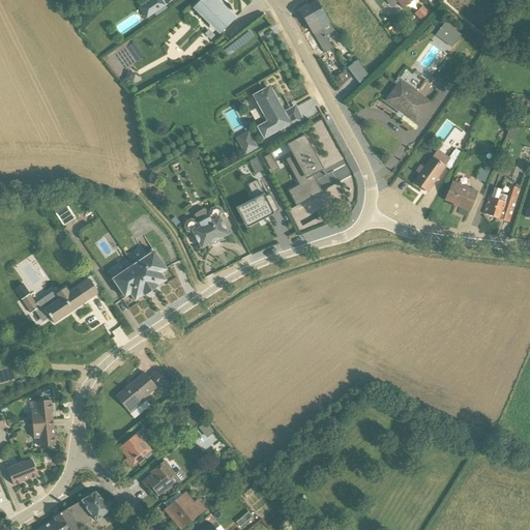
[(150,0),(138,9),(145,20),(166,6),(165,6),(173,0),(150,0)]
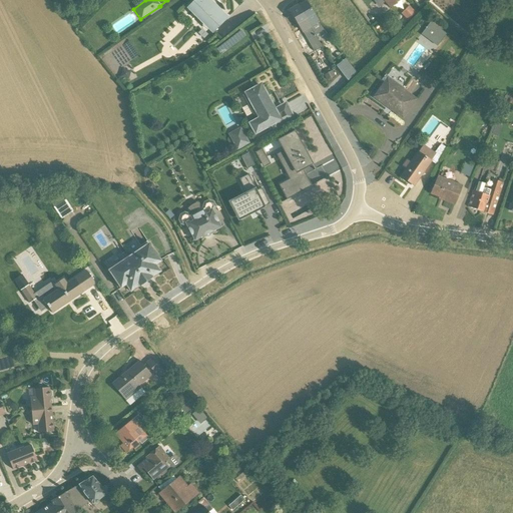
[(208,0),(194,0),(185,9),(211,35),(228,18),(227,18),(208,0)]
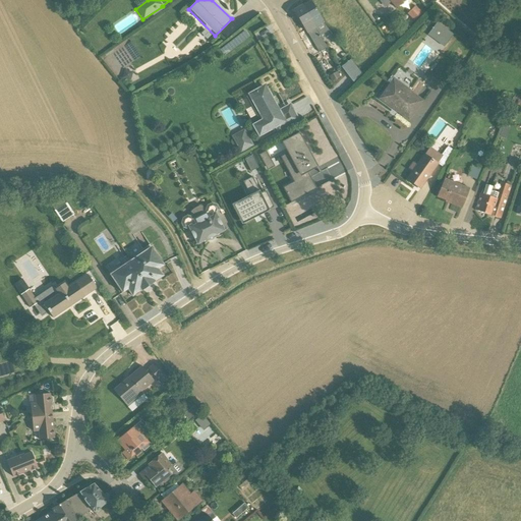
[(409,0),(381,0),(379,2),(384,8),(390,3),(395,10),(400,6),(403,9),(411,2),(409,0)]
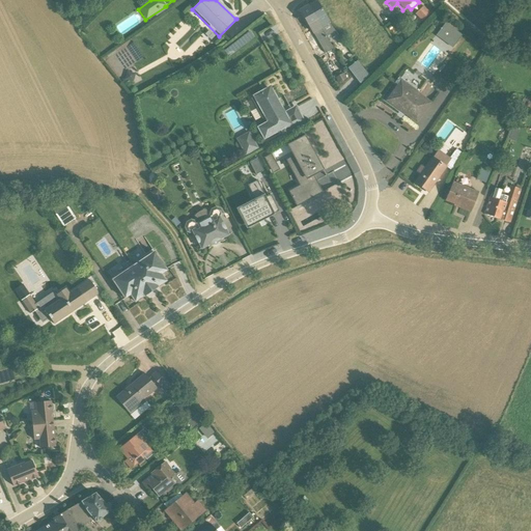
[(326,37),(334,33),(335,32),(315,2),(308,6),(326,37)]
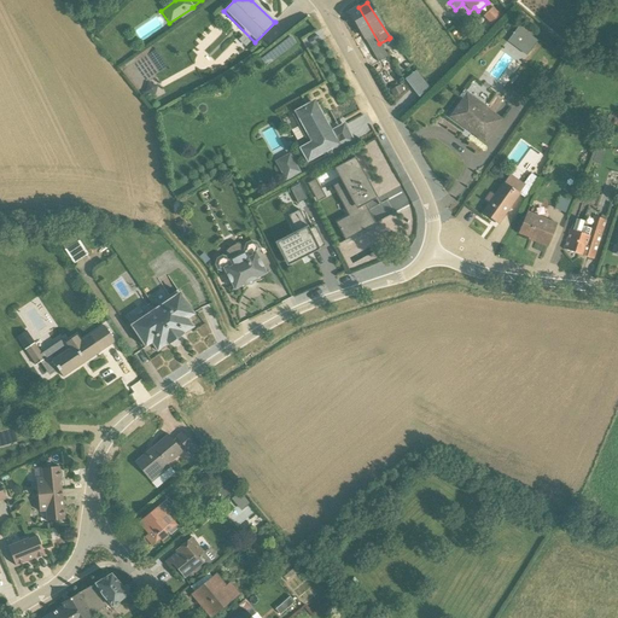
[(377,63),(386,57),(359,7),(350,12),(349,16),(377,63)]
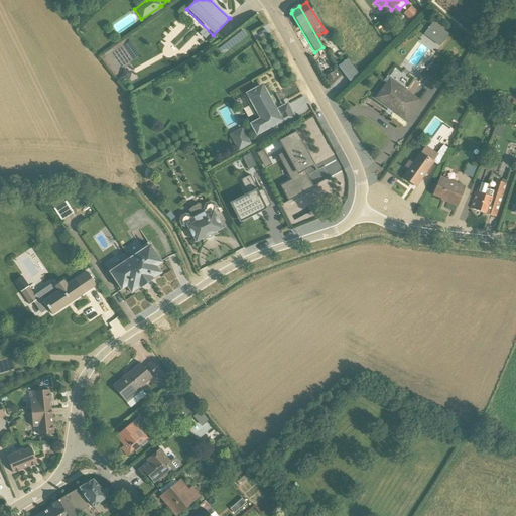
[(414,8),(412,6),(402,15),(409,22),(417,14),(413,9),(414,8)]
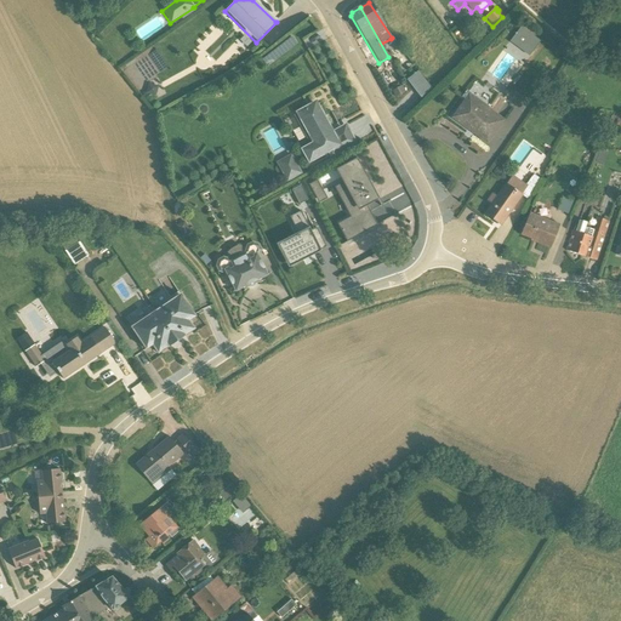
[(232,32),(209,53),(221,67),(244,45),(232,32)]
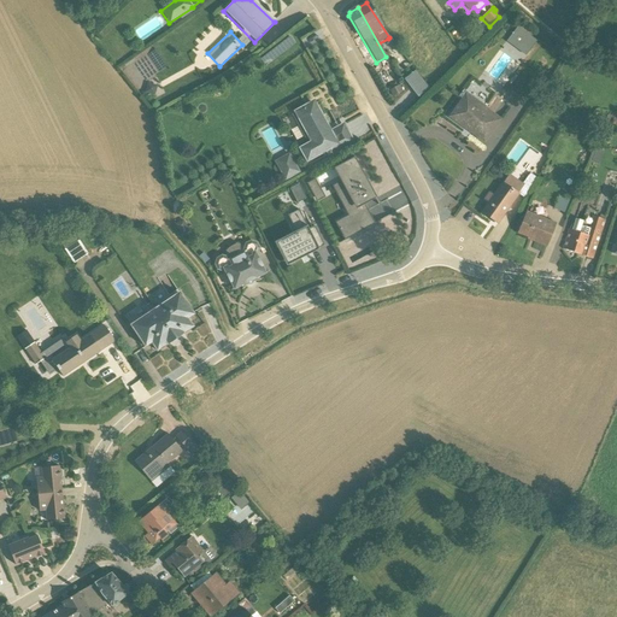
[(415,71),(403,81),(417,99),(428,88),(415,71)]
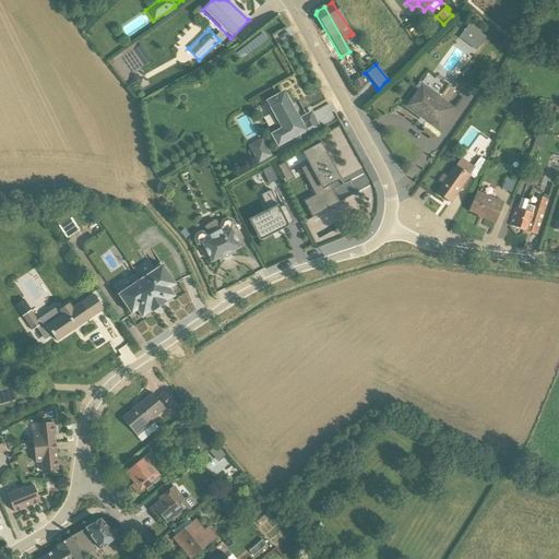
[(353,82),(352,83),(355,88),(364,83),(361,78),(360,79),(359,76),(353,80),(353,82)]
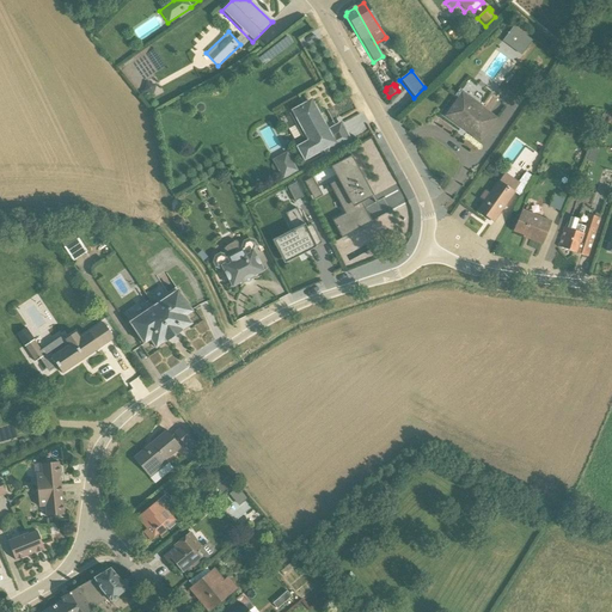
[(442,117),(479,144),(496,118),(481,108),(482,106),(459,90),(454,97),(457,99),(442,117)]
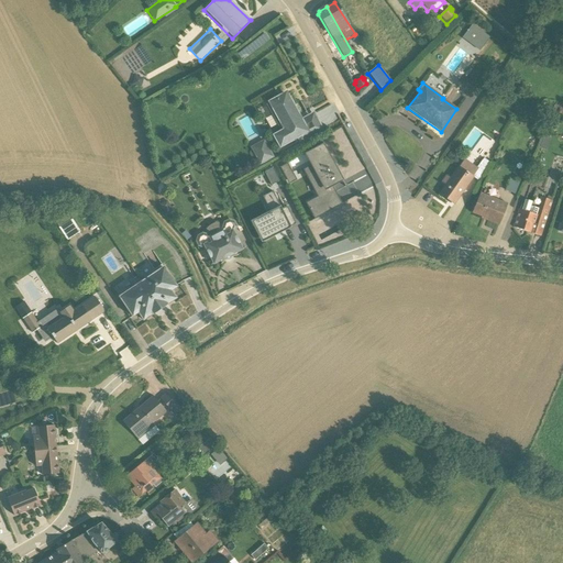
[(266,108),(260,111),(269,130),(277,125),(277,128),(279,127),(282,130),(271,135),(278,150),(297,140),(298,142),(320,130),(312,116),(299,123),(296,118),(297,117),(285,95),(265,106),(266,108)]
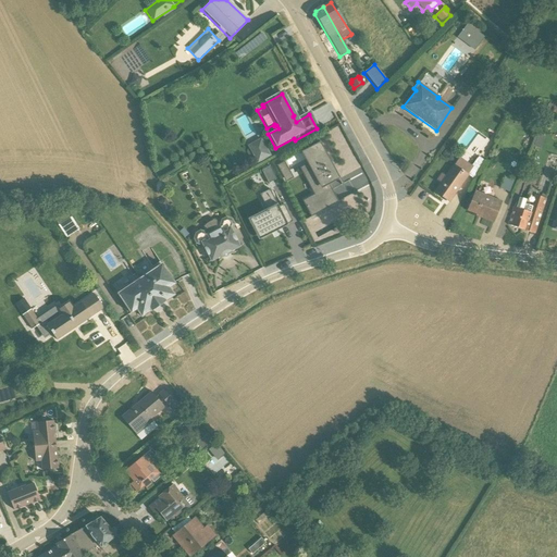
[(246,139),(257,133),(244,111),(233,118),(246,139)]
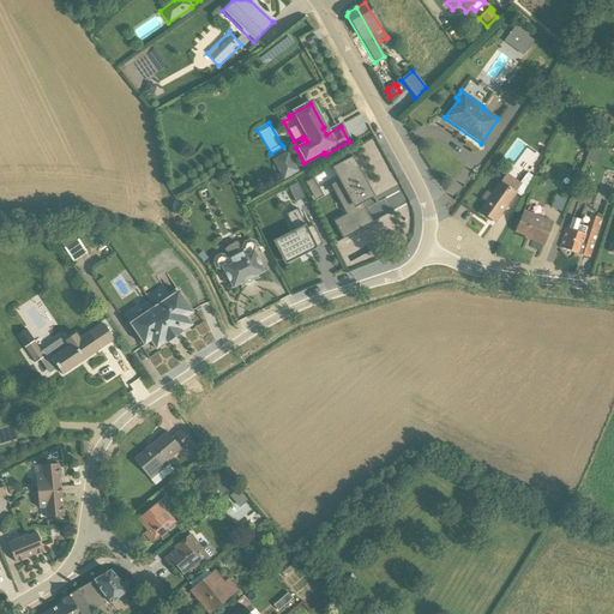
[(531,138),(539,146),(546,139),(551,131),(543,124),(539,130),(531,138)]
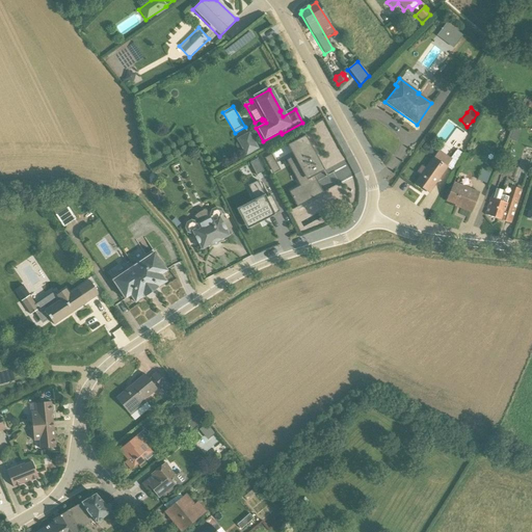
[(519,131),(513,129),(509,140),(515,142),(519,131)]
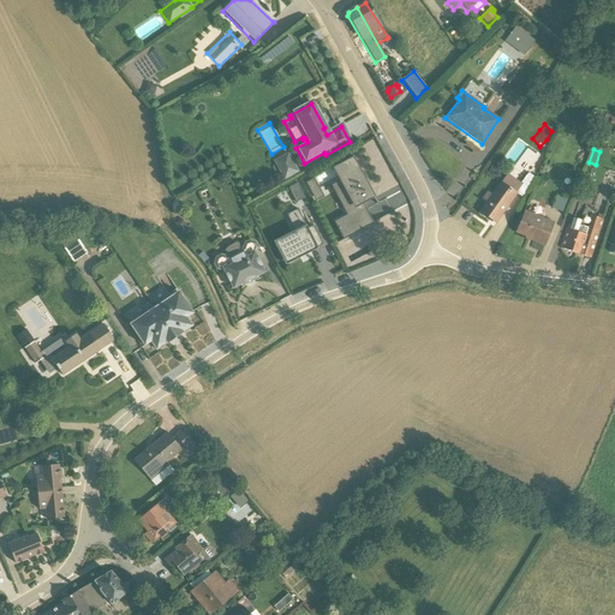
[(273,161),(284,180),(298,173),(287,153),(273,161)]
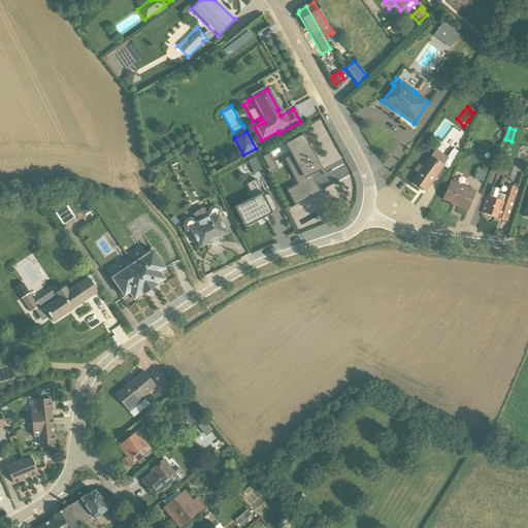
[(322,170),(302,135),(285,145),(290,156),(283,160),(296,185),(285,192),(294,207),(322,192),(320,192),(311,176),(322,170)]
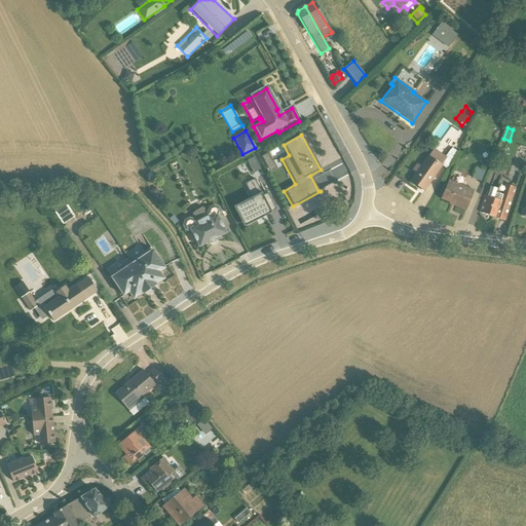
[(446,170),(456,152),(451,148),(445,157),(434,149),(428,156),(426,156),(419,166),(415,164),(411,172),(414,174),(410,182),(423,191),(442,166),(446,170)]
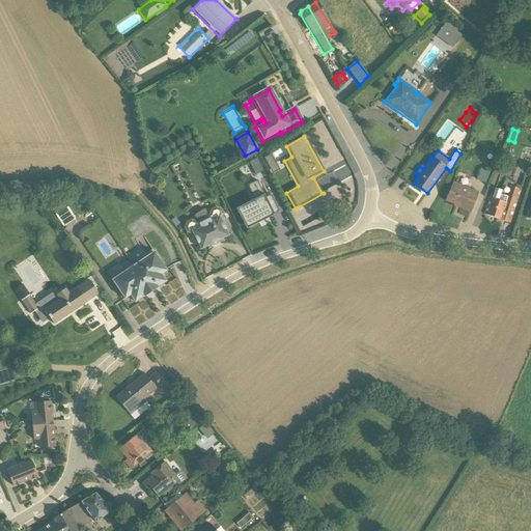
[(262,159),(272,174),(279,170),(271,155),(262,159)]
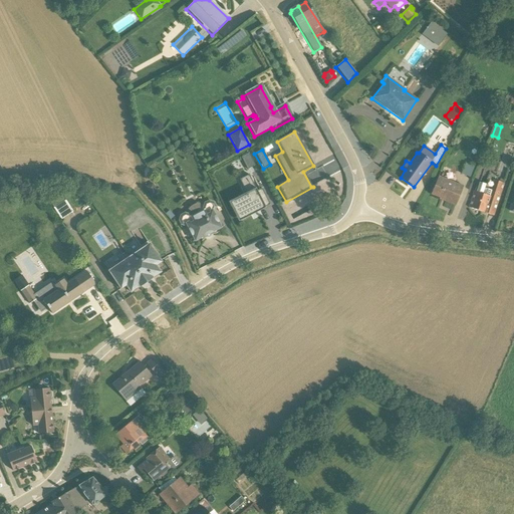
[(241,157),(247,169),(255,166),(249,153),(241,157)]
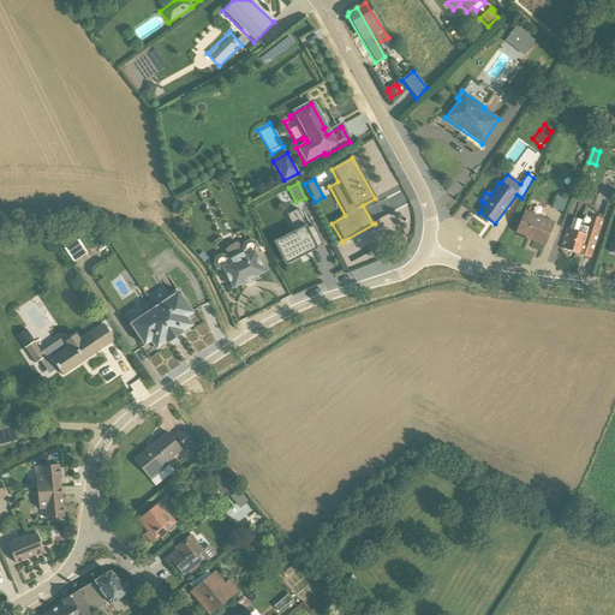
[(567,202),(556,196),(550,209),(562,214),(567,202)]
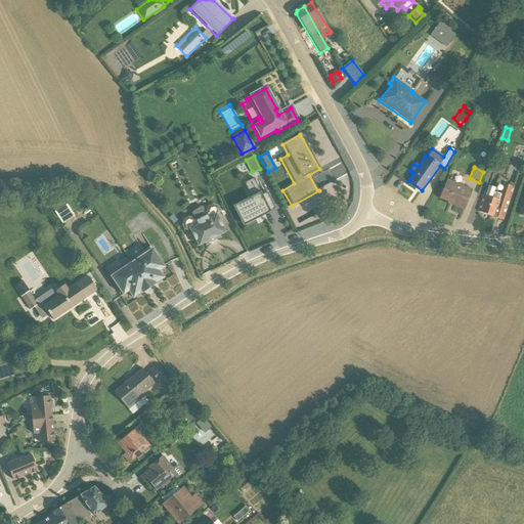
[(251,221),(252,222),(255,220),(254,218),(258,216),(259,217),(274,209),(266,193),(261,195),(253,179),(244,183),(251,198),(233,207),(242,223),(243,222),(244,224),(251,221)]
